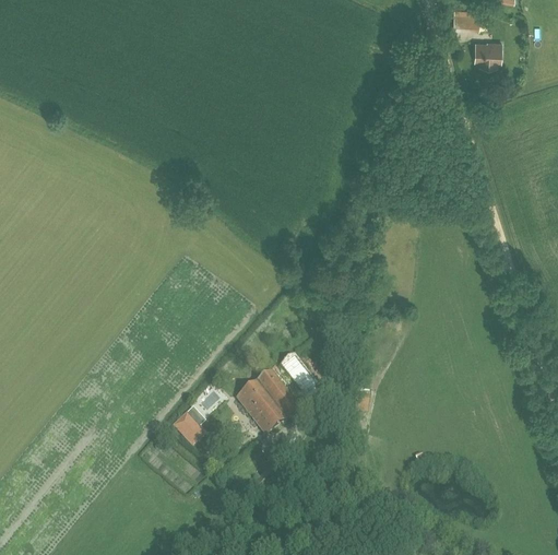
[(453,7),(452,25),(478,26),(479,8),(453,7)]
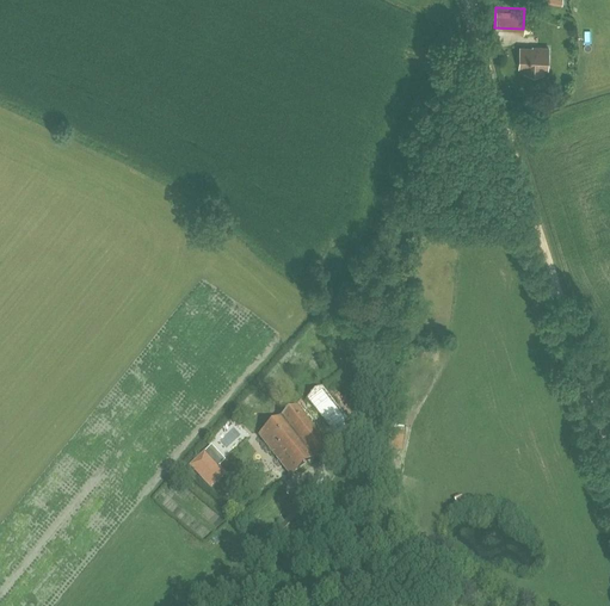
[(547,65),(547,63),(547,44),(535,43),(535,44),(519,44),(518,62),(524,62),(524,68),(542,69),(542,65),(547,65)]
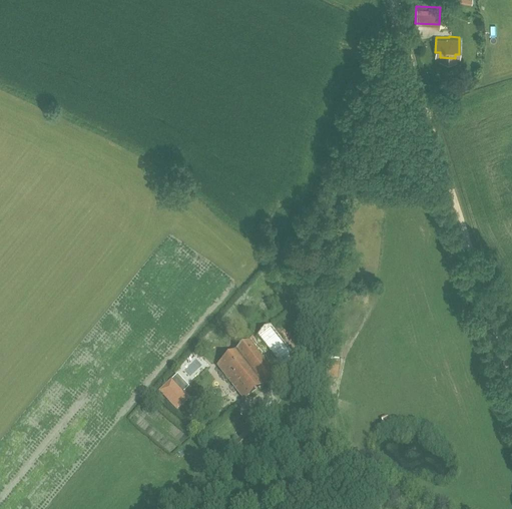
[(271,322),(257,333),(284,367),(297,357),(271,322)]
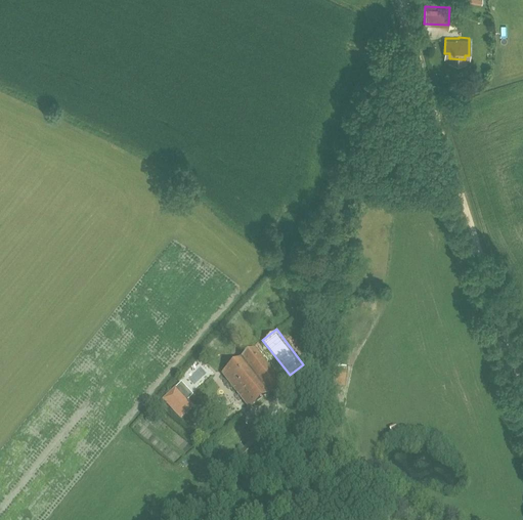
[(254,345),(221,371),(249,405),(281,380),(254,345)]
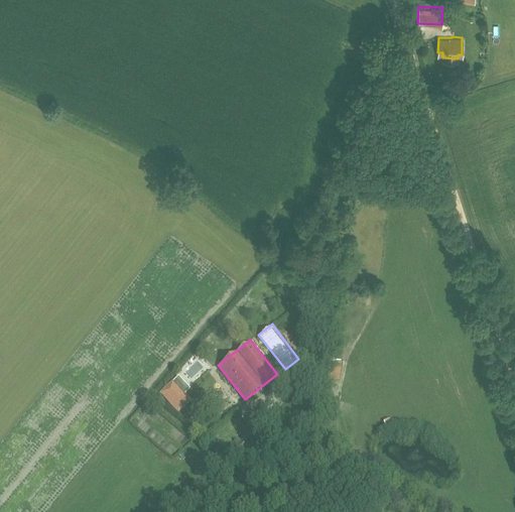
[(341,361),(329,359),(328,368),(340,370),(341,361)]
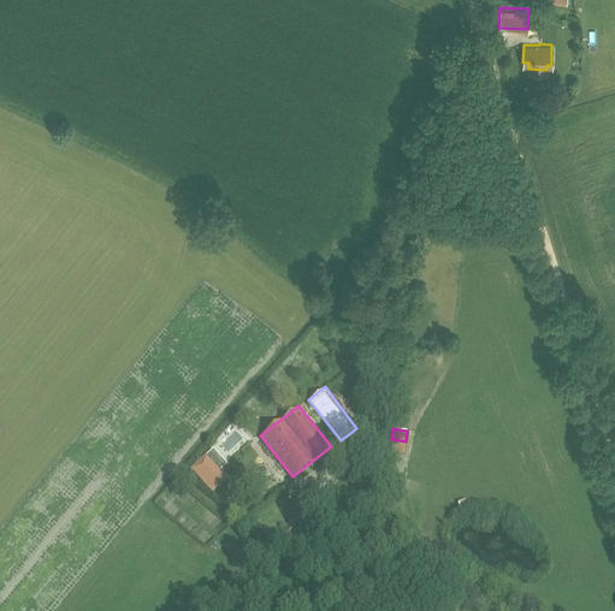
[(219,467),(206,452),(205,451),(189,467),(211,490),(226,474),(219,467)]
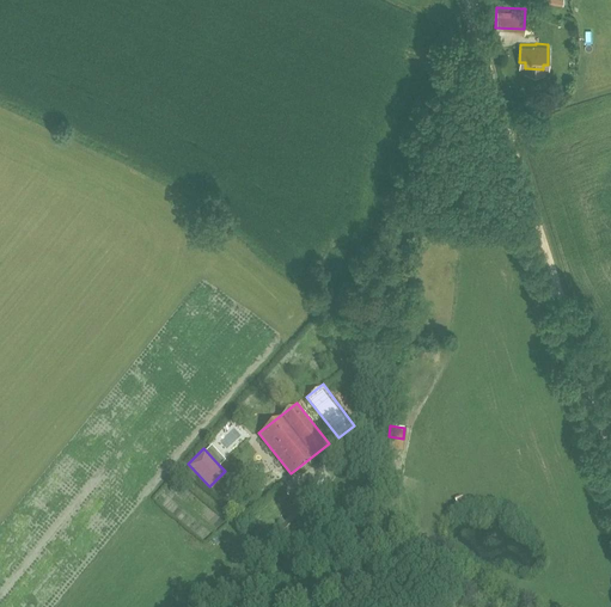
[(337,595),(325,586),(318,595),(330,605),(337,595)]
